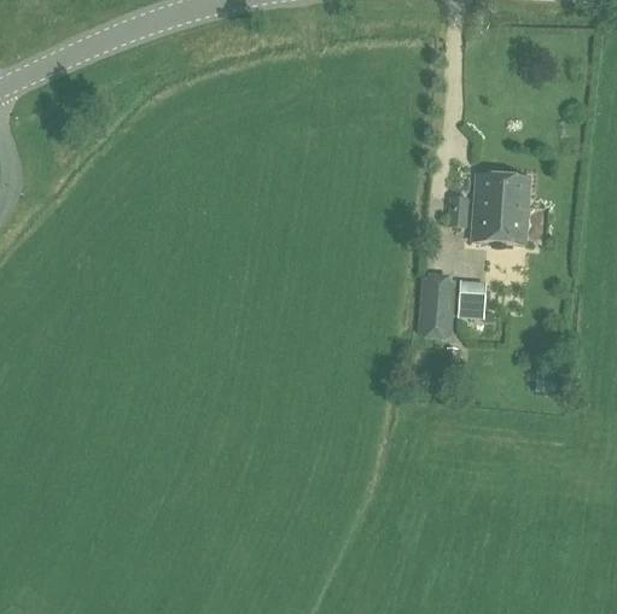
[(525,244),(530,177),(476,173),(471,240),(525,244)]
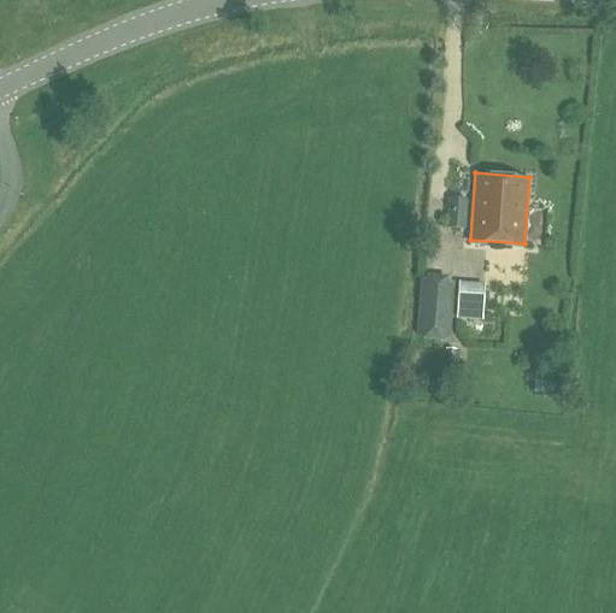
[(467,227),(469,196),(450,195),(447,224),(467,227)]
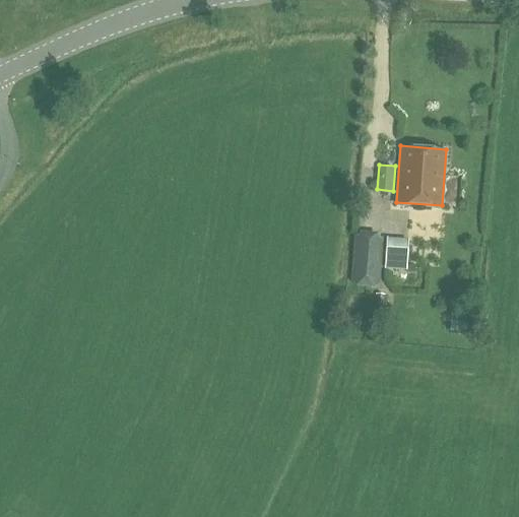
[(379,282),(383,236),(357,234),(352,280),(379,282)]
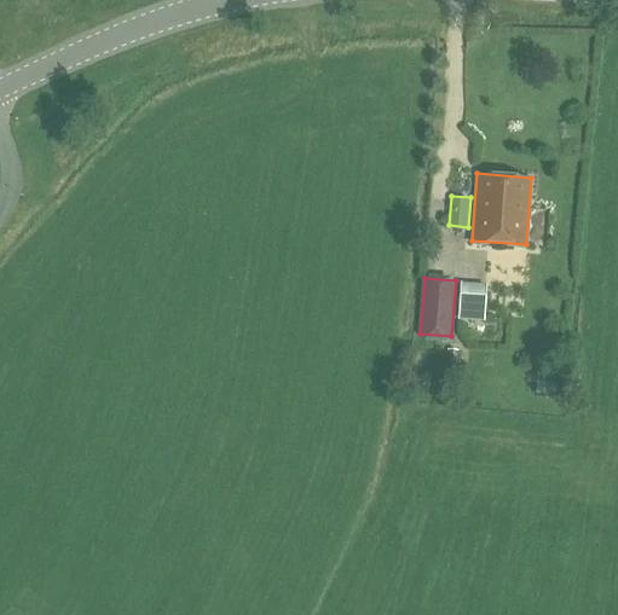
[(485,319),(486,313),(487,282),(461,280),(458,318),(485,319)]
